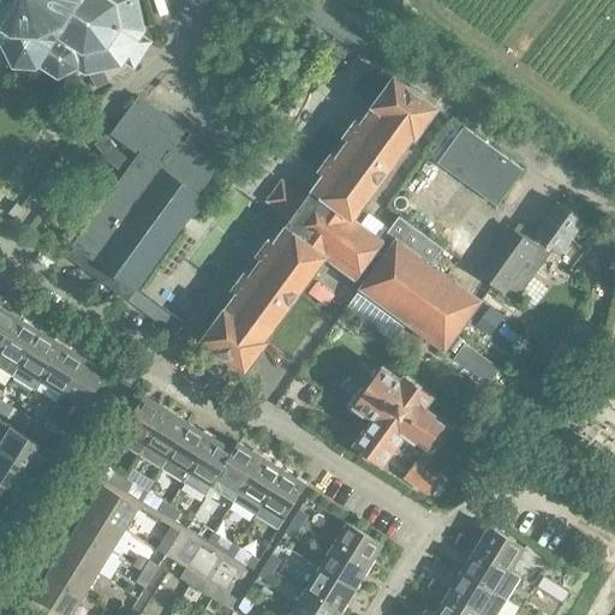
[(0,0),(0,54),(5,53),(3,47),(6,46),(15,63),(42,70),(46,66),(63,81),(79,69),(88,75),(90,73),(105,71),(130,65),(135,69),(154,42),(145,36),(149,31),(139,0),(0,0)]
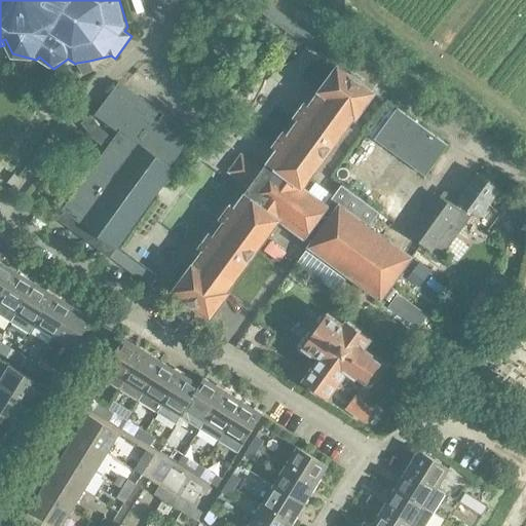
[(89,61),(77,63),(83,75),(95,70),(89,61)]
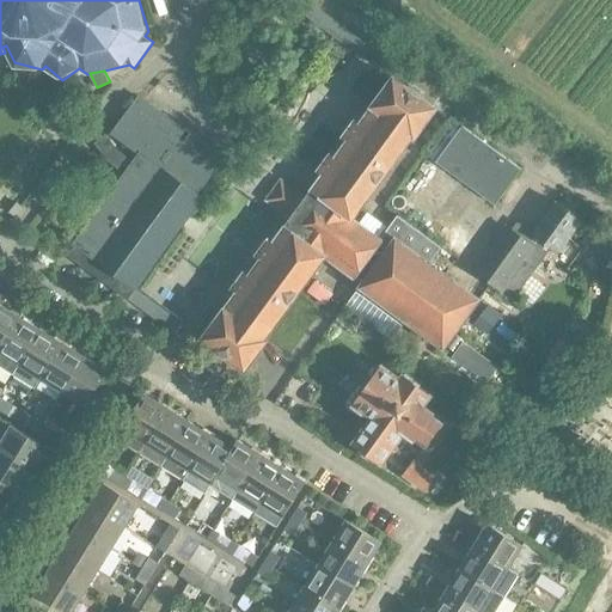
[(225,307),(203,336),(249,368),(269,340),(268,338),(328,255),(355,275),(356,274),(365,281),(361,286),(346,306),(392,341),(408,319),(446,347),(481,299),(430,262),(441,248),(397,215),(380,238),(353,219),(414,136),(415,138),(436,108),(396,77),(373,108),(374,108),(362,123),(359,120),(346,136),(350,140),(338,157),(334,153),(320,171),(324,173),(307,197),(283,179),(269,200),(292,216),(275,239),(271,237),(258,255),(262,258),(250,274),(246,271),(233,288),(238,292),(226,307),(225,307)]
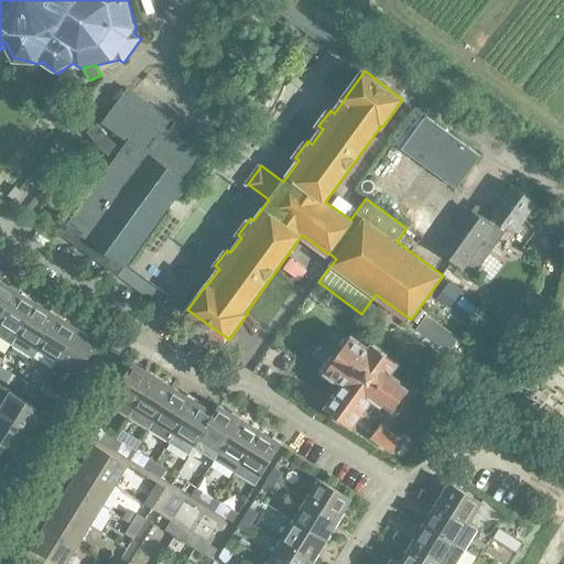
[(128,141),(62,232),(119,273),(187,181),(184,179),(207,145),(128,90),(104,125),(128,141)]
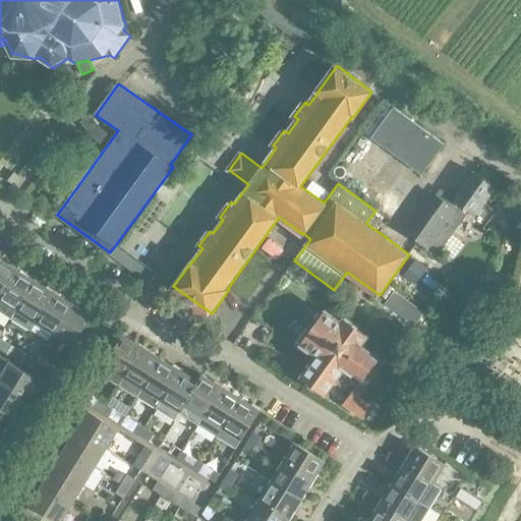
[(421,174),(444,143),(394,107),(371,137),(421,174)]
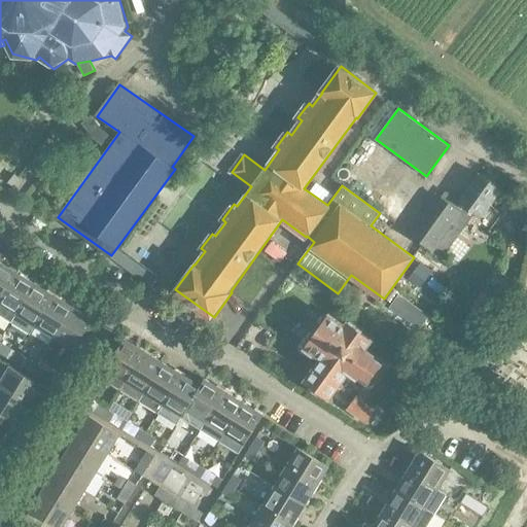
[(88,134),(108,143),(114,131),(93,121),(88,134)]
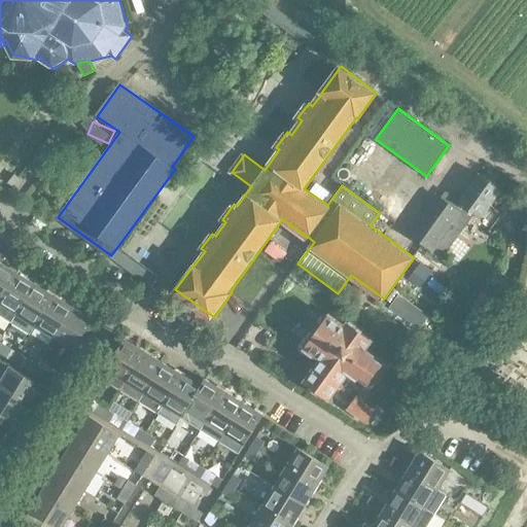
[(480,217),(500,189),(479,173),(458,201),(458,202),(454,207),(441,198),(423,220),(419,217),(409,232),(442,256),(469,219),(464,215),(468,209),(480,217)]
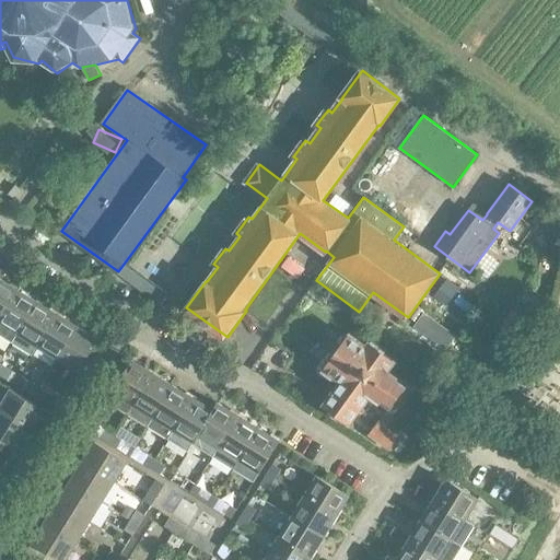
[(282,265),(299,275),(305,265),(288,255),(282,265)]
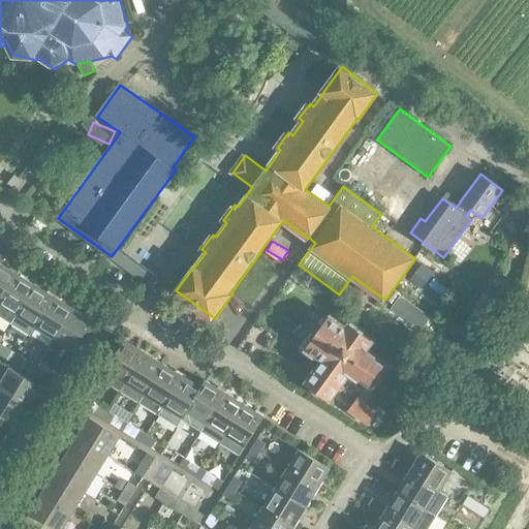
[(0,298),(16,272),(0,262),(0,298)]
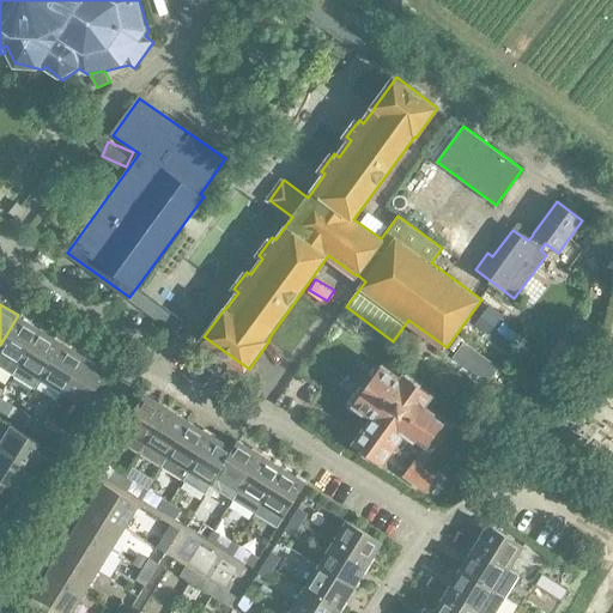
[(18,315),(0,345),(0,366),(12,375),(40,329),(18,315)]
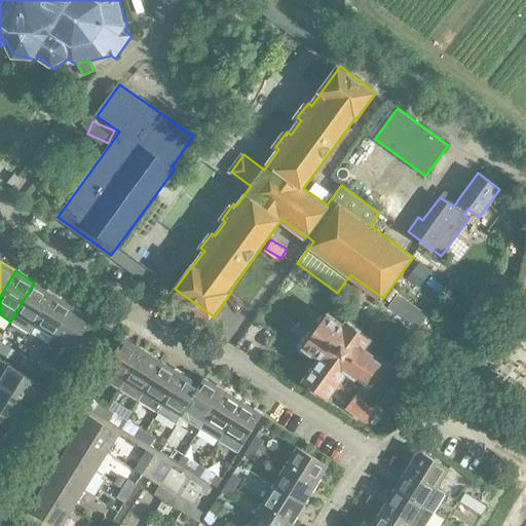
[(34,283),(10,322),(30,333),(35,325),(53,294),(34,283)]
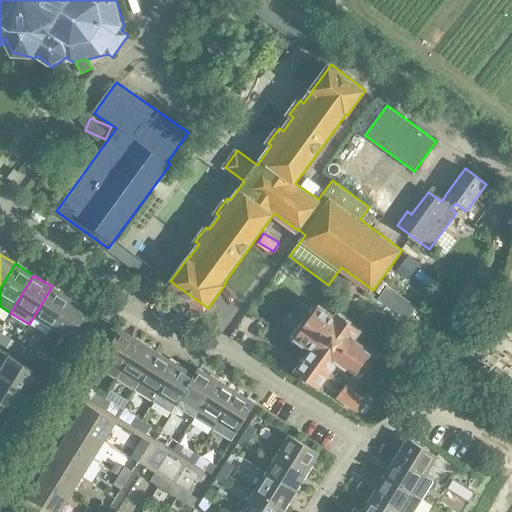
[(52,286),(34,316),(52,327),(70,297),(52,286)]
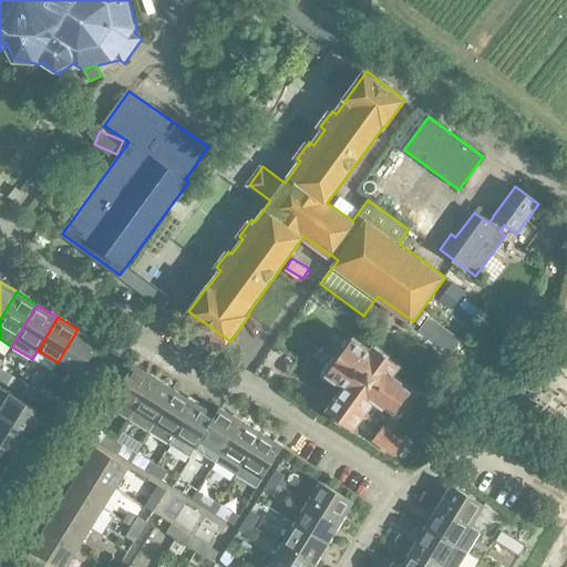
[(78,329),(58,362),(80,375),(100,343),(78,329)]
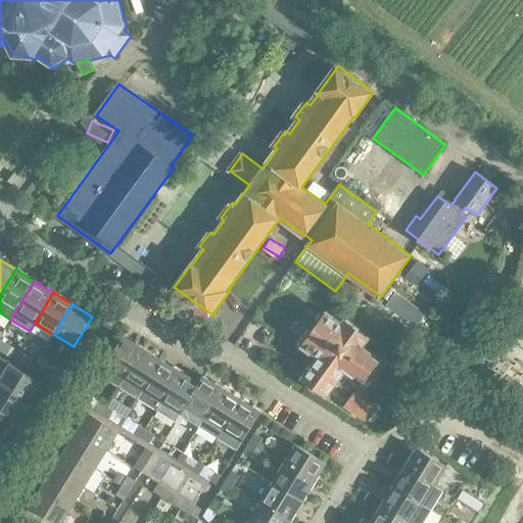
[(318,355),(301,377),(327,395),(346,369),(354,374),(355,372),(364,378),(377,362),(368,354),(370,352),(362,346),(369,337),(344,319),(342,323),(327,312),(302,344),(318,355)]
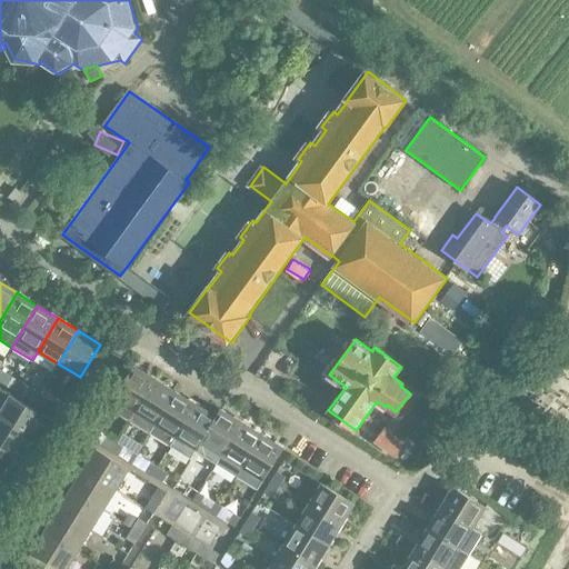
[(135,365),(113,398),(108,407),(129,420),(136,411),(156,378),(135,365)]
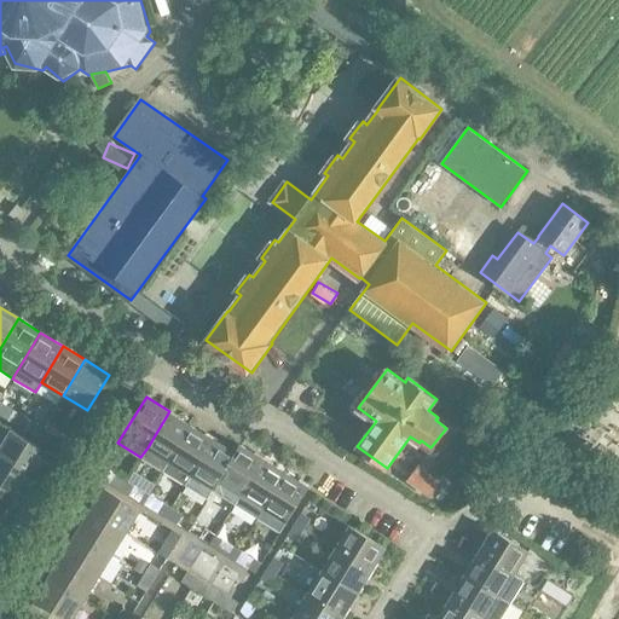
[(0,400),(0,414),(5,417),(11,408),(0,400)]
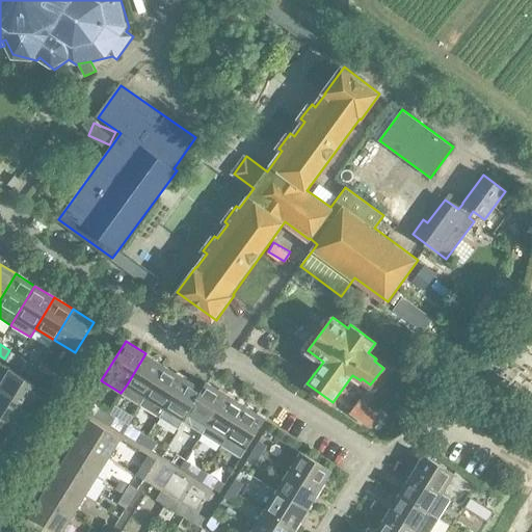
[(164,365),(145,353),(127,384),(121,393),(140,404),(145,396),(164,365)]
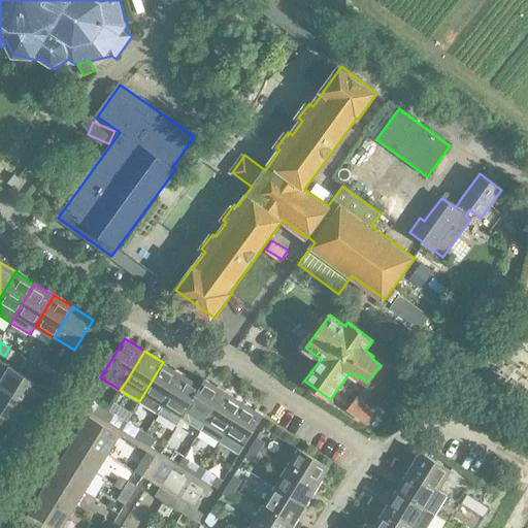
[(32,372),(36,365),(28,360),(23,367),(32,372)]
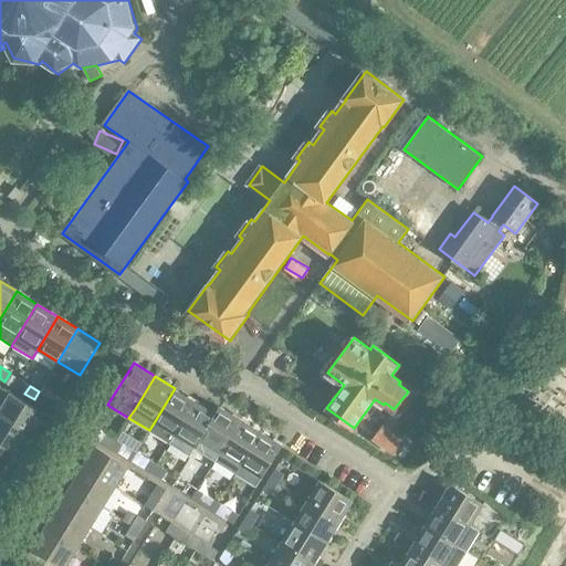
[(149,430),(170,443),(177,435),(176,435),(196,401),(175,388),(155,421),(149,430)]
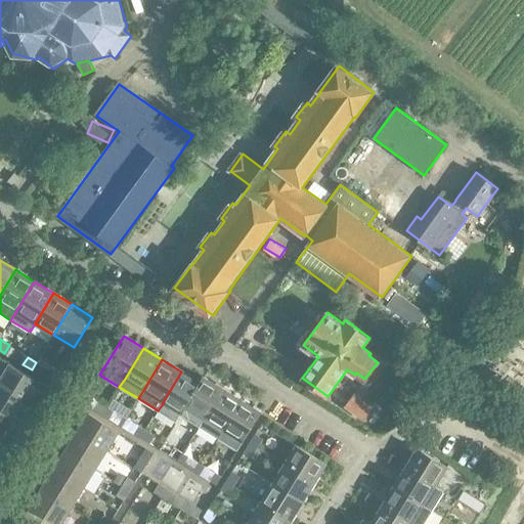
[(36,362),(32,369),(41,376),(46,368),(36,362)]
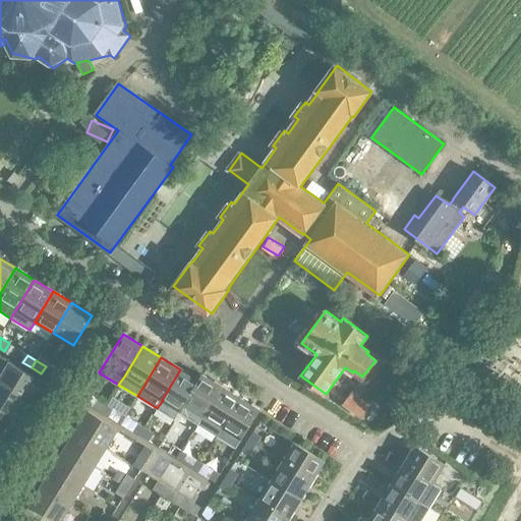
[(0,378),(0,382),(27,400),(40,381),(10,361),(0,378)]
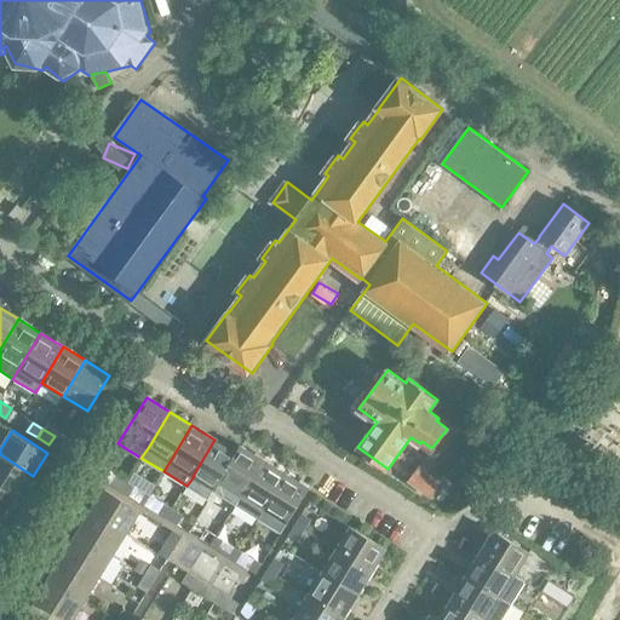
[(214,492),(220,482),(219,481),(236,454),(236,453),(214,440),(193,476),(194,476),(187,486),(210,500),(214,492)]
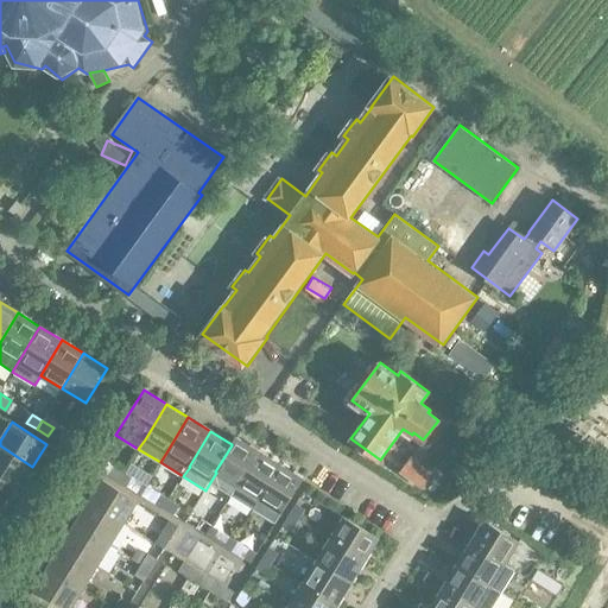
[(232,495),(259,450),(236,436),(232,444),(232,445),(215,472),(216,473),(210,482),(232,495)]
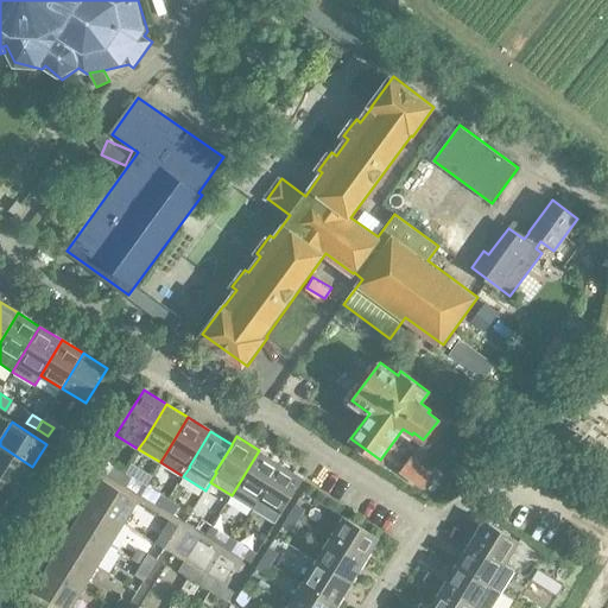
[(0,475),(19,488),(32,467),(0,445),(0,475)]
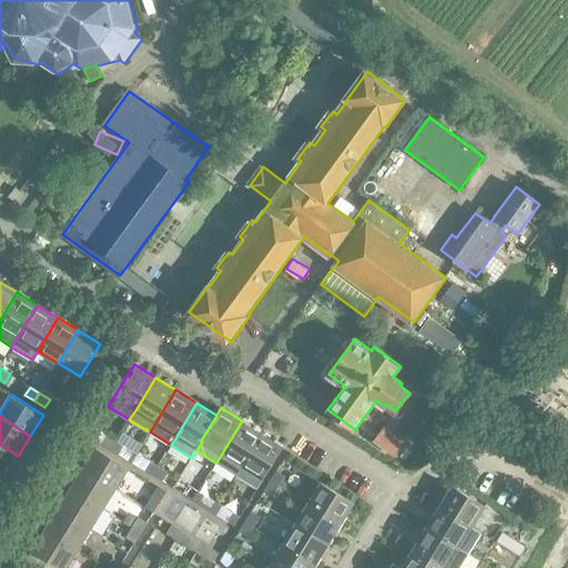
[(242,421),(216,463),(236,475),(262,433),(242,421)]
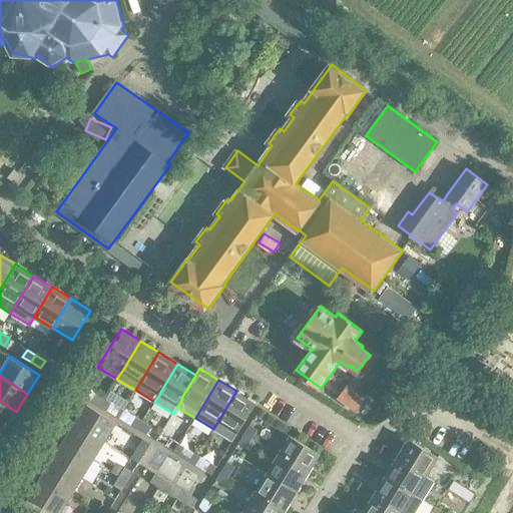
[(85,385),(81,393),(92,400),(97,392),(85,385)]
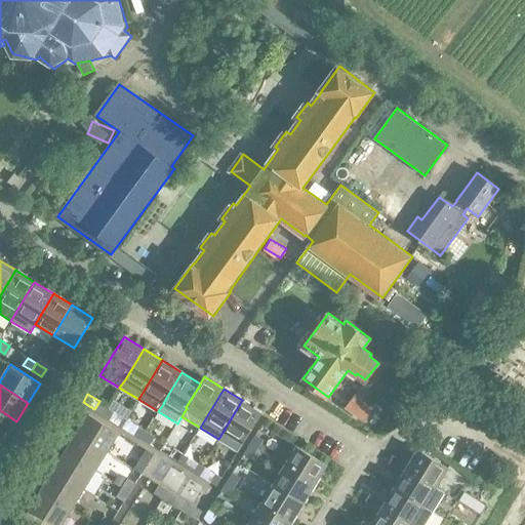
[(347,407),(364,419),(372,408),(355,396),(347,407)]
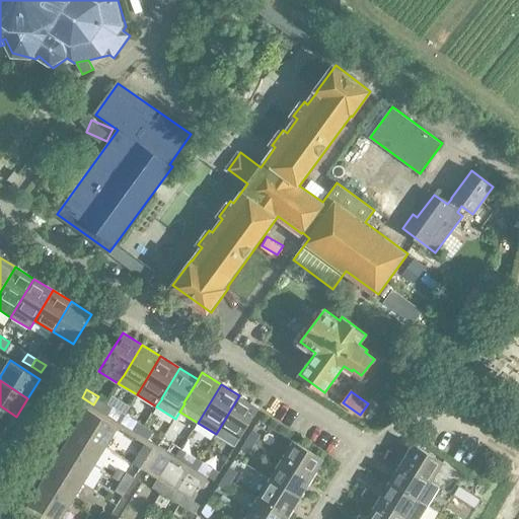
[(239,395),(216,434),(235,446),(258,408),(239,395)]
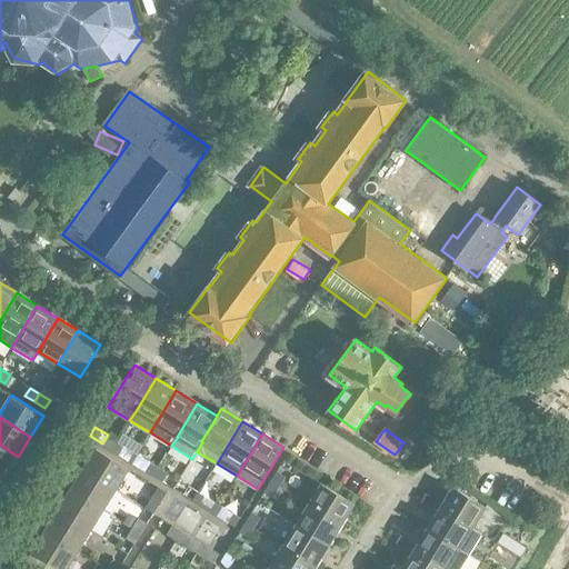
[(112,450),(117,441),(108,436),(102,443),(112,450)]
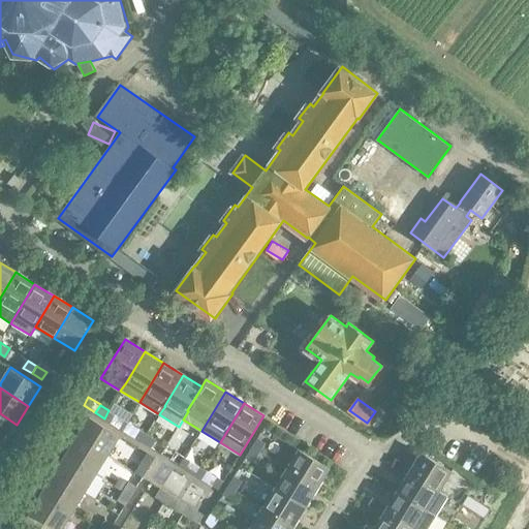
[(109,410),(104,418),(114,425),(119,416),(109,410)]
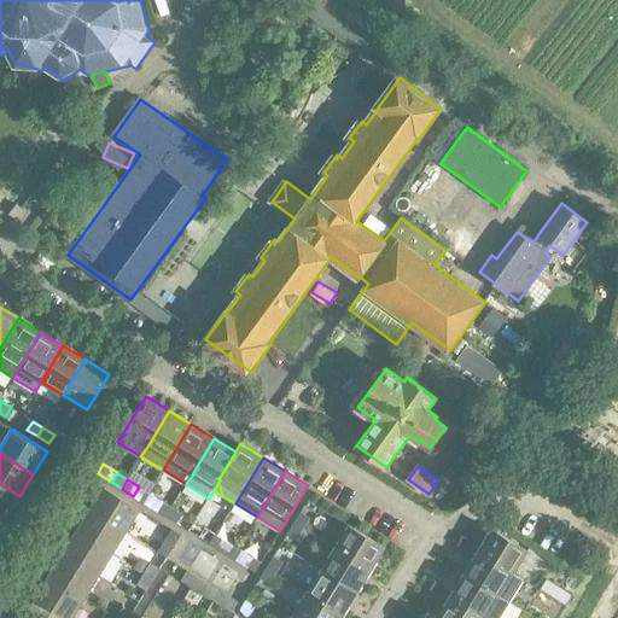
[(0,514),(6,518),(19,496),(0,483),(0,514)]
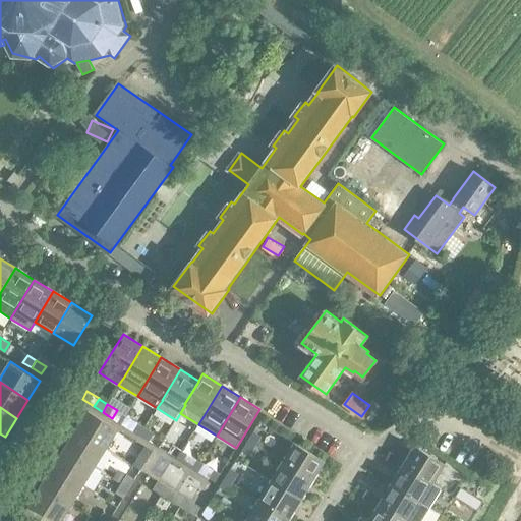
[(120,423),(125,414),(117,409),(112,418),(120,423)]
